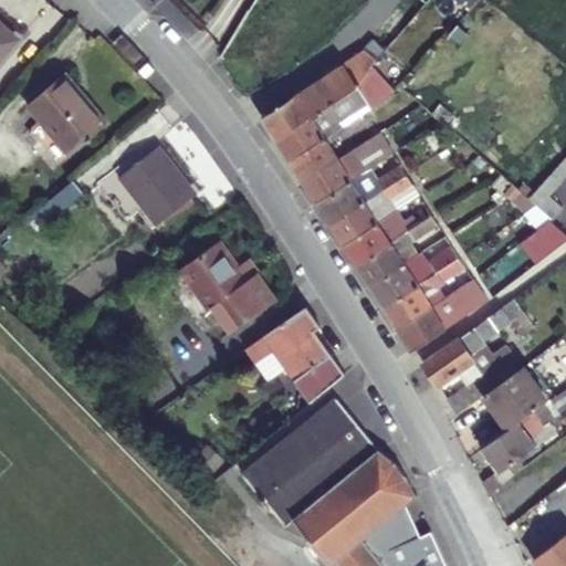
[(0,53),(16,35),(0,22),(0,53)]
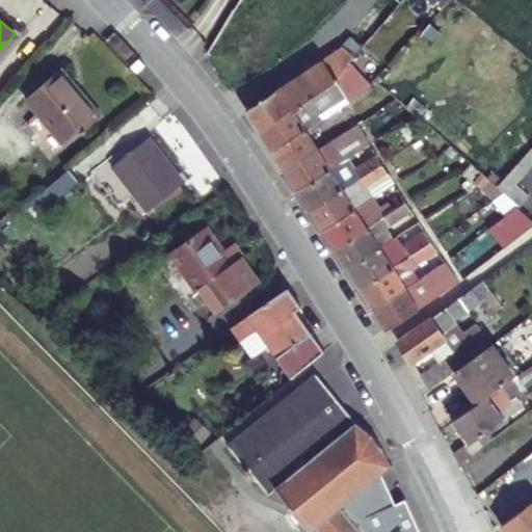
[(363,47),(352,36),(348,42),(247,111),(260,131),(263,130),(335,82),(338,81),(351,59),(352,59),(363,47)]
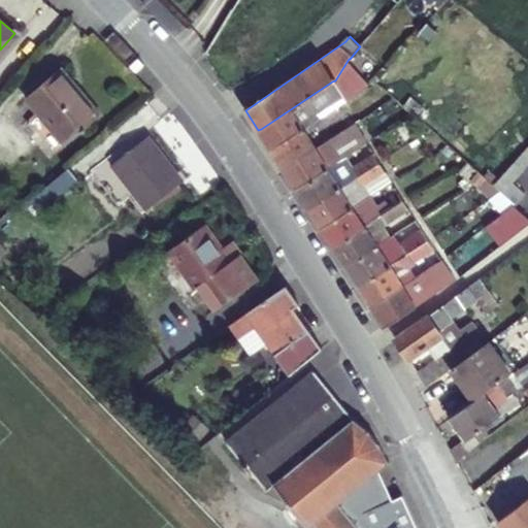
[(54,71),(23,97),(62,144),(96,117),(76,94),(73,96),(54,71)]
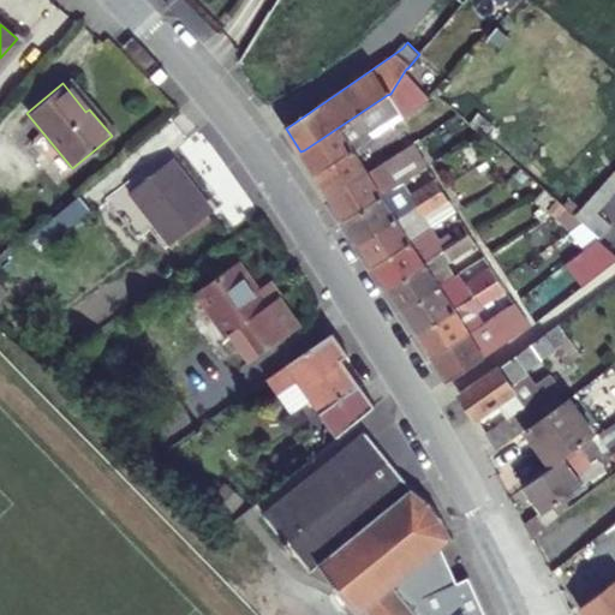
[(300,151),(316,175),(364,145),(371,142),(368,136),(399,114),(387,95),(304,150),(300,151)]
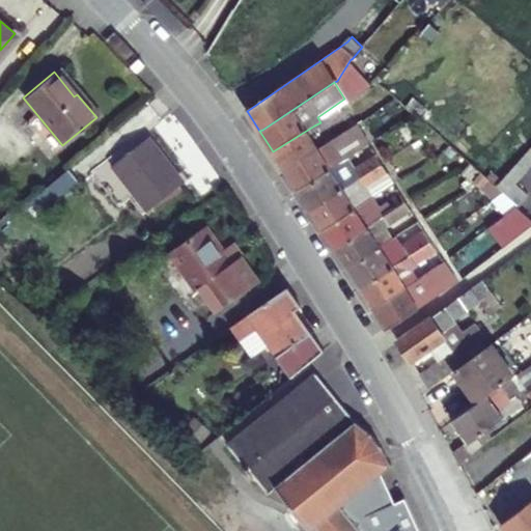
[(286,172),(356,126),(351,117),(322,136),(314,126),(273,151),(286,172)]
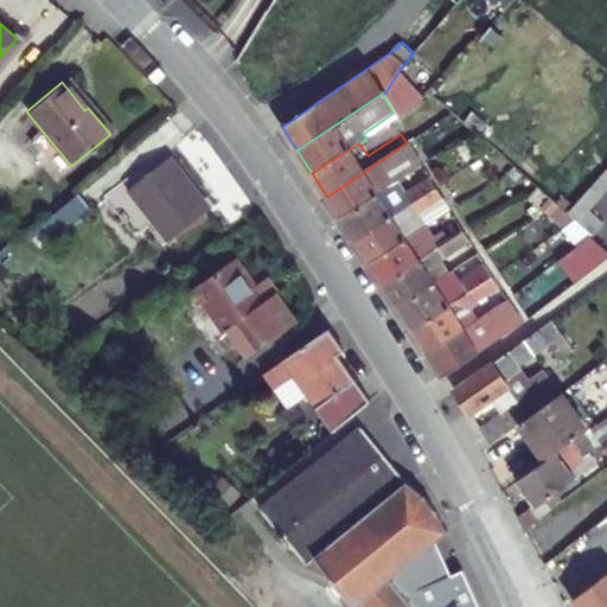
[(413,153),(407,144),(327,197),(340,218),(388,187),(379,173),(413,153)]
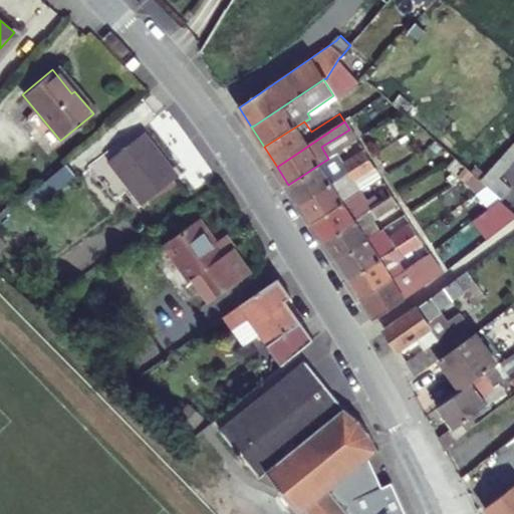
[(105,162),(141,204),(175,176),(139,134),(105,162)]
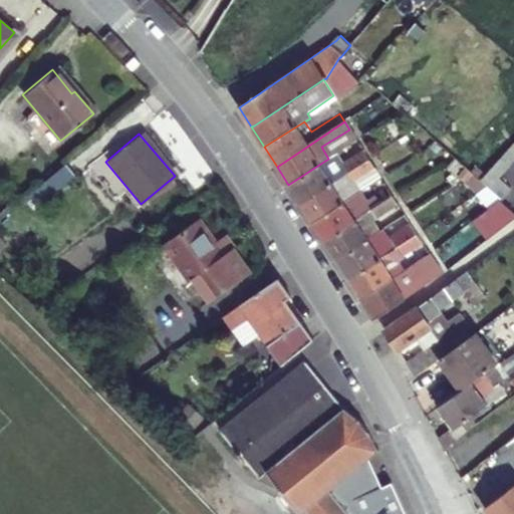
[(513,143),(481,182),(487,187),(500,199),(501,200),(511,189),(498,178),(513,160),(513,143)]
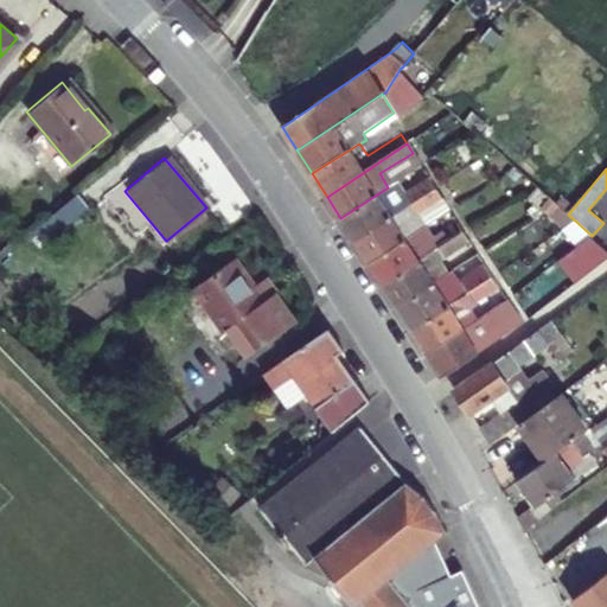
[(340,218),(356,242),(436,187),(430,178),(395,199),(388,187),(340,218)]
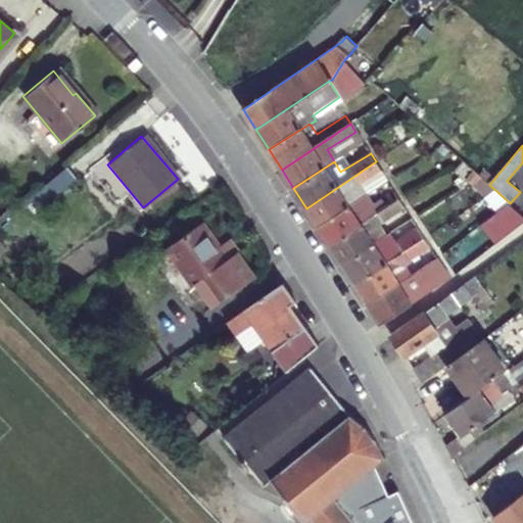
[(318,227),(359,200),(352,191),(382,171),(376,161),(306,208),(318,227)]
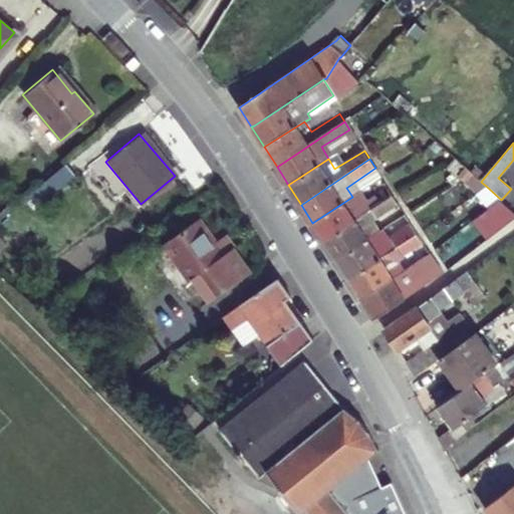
[(61,166),(25,196),(35,208),(71,177),(61,166)]
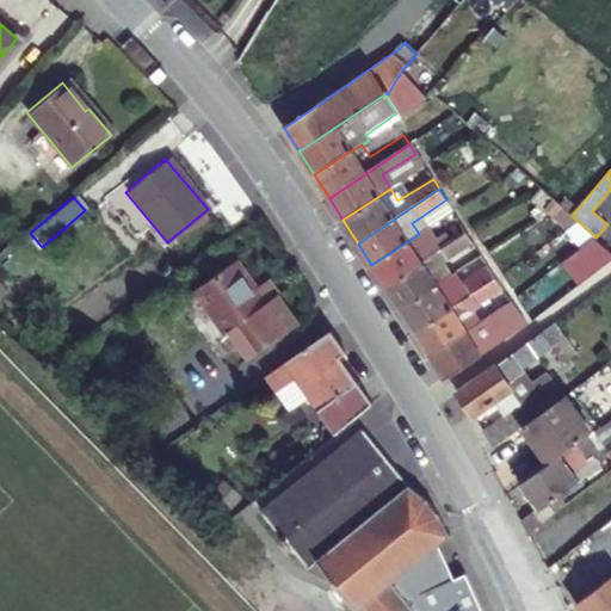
[(371,265),(386,288),(467,234),(461,223),(426,246),(419,234),(371,265)]
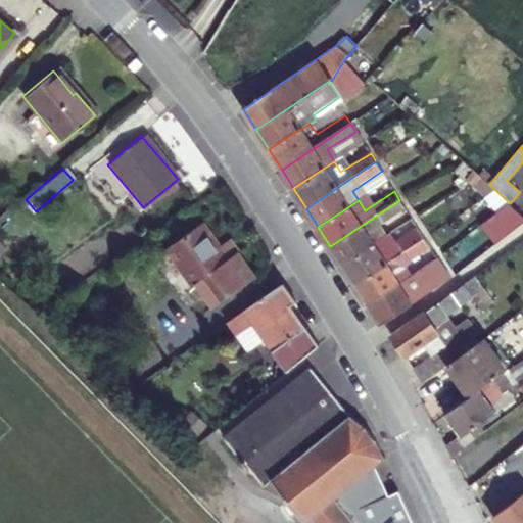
[(343,266),(383,239),(381,236),(376,227),(403,206),(399,200),(330,246),(343,266)]
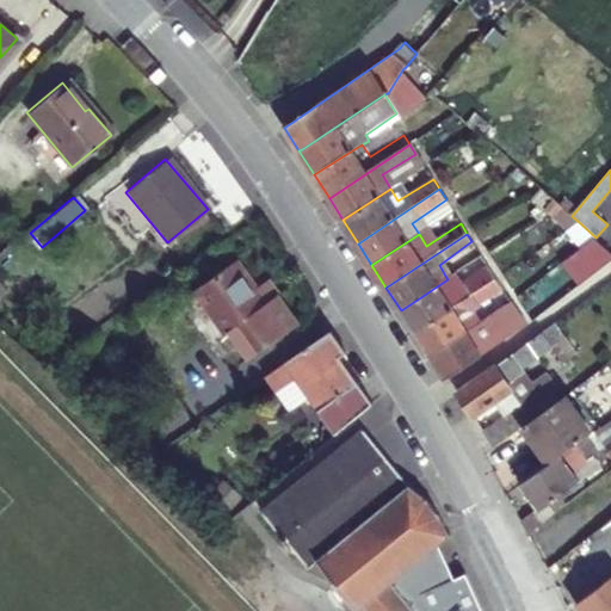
[(604,257),(593,248),(575,272),(585,281),(604,257)]
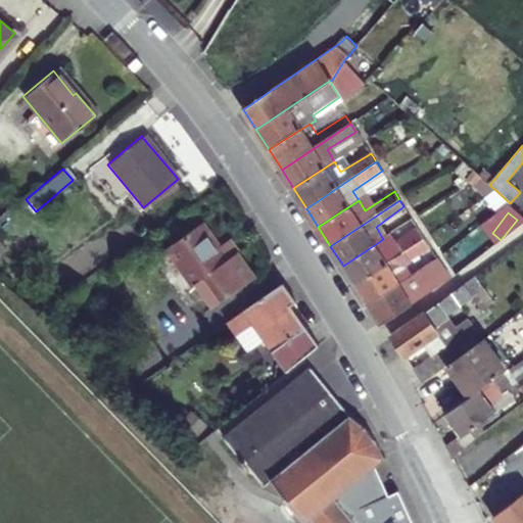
[(198,221),(164,247),(211,307),(254,274),(226,237),(217,244),(198,221)]
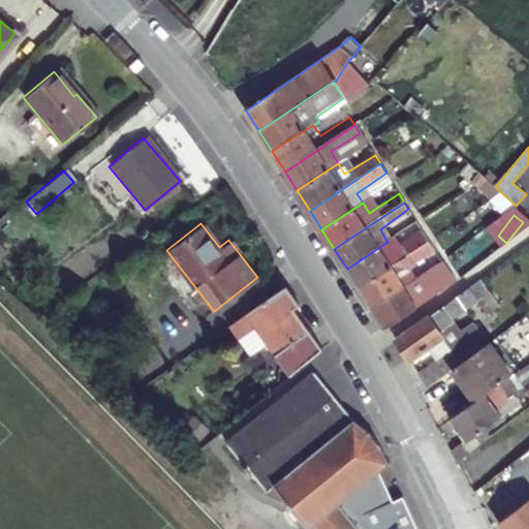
[(359,287),(429,241),(424,232),(395,250),(387,242),(347,269),(359,287)]
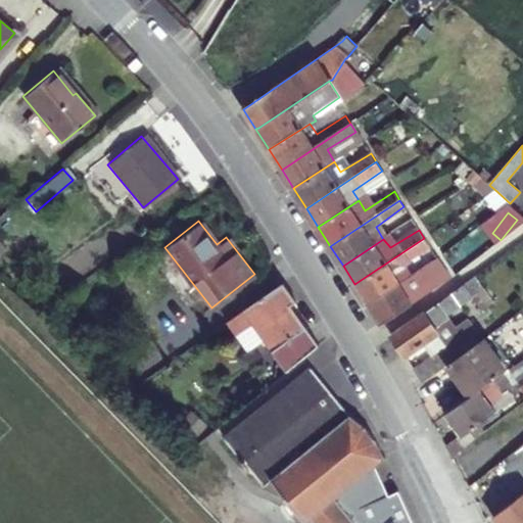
[(424,238),(354,284),(368,304),(399,283),(392,273),(429,246),(424,238)]
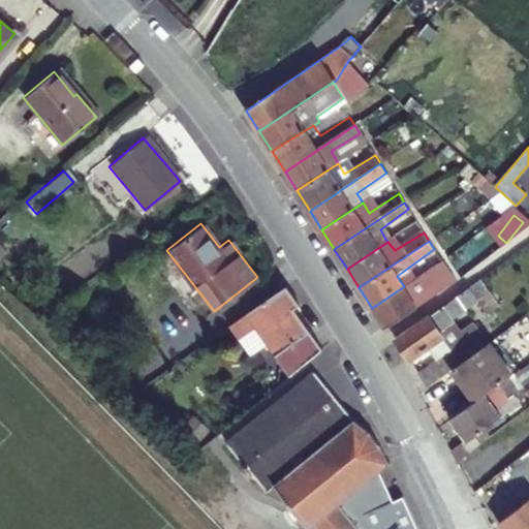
[(372,308),(385,329),(455,281),(447,270),(407,293),(404,286),(372,308)]
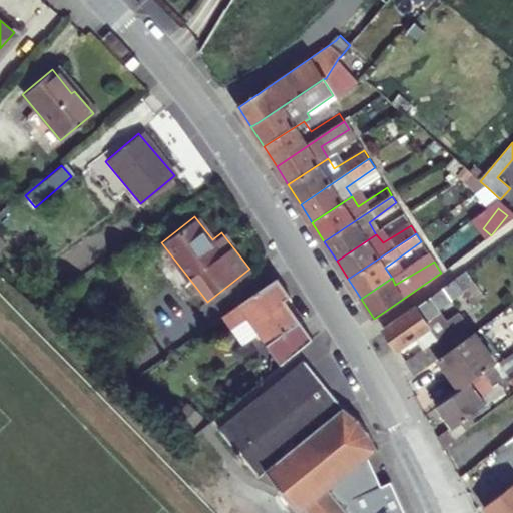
[(280,277),(223,316),(232,328),(248,316),(282,364),(287,360),(301,350),(306,346),(314,339),(286,300),(291,296),(281,278),(280,277)]
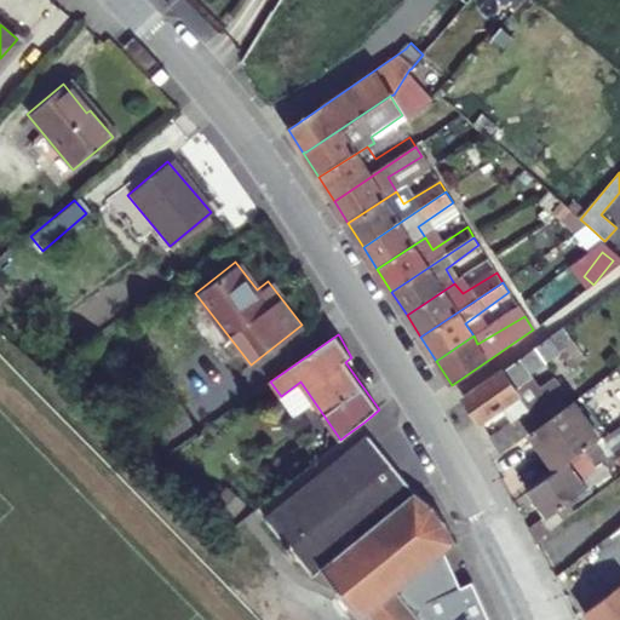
[(549,337),(465,397),(481,422),(520,395),(529,407),(483,441),(493,459),(532,431),(541,424),(557,413),(551,405),(567,392),(556,378),(540,389),(529,375),(560,352),(549,337)]
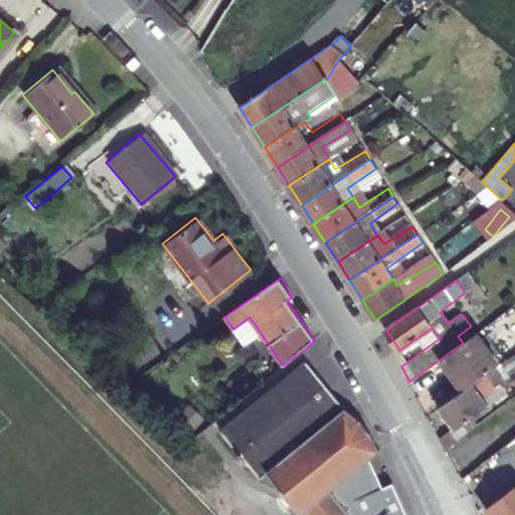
[(450,352),(442,358),(464,389),(490,369),(500,362),(478,331),(463,343),(450,352)]
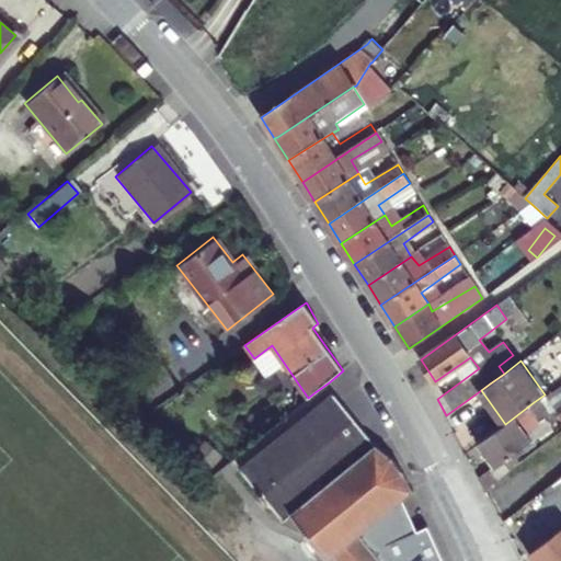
[(404,497),(411,493),(398,467),(375,443),(335,391),(241,470),(283,524),(293,516),(327,560),(328,560),(332,558),(334,560),(379,560),(359,536),(404,497)]
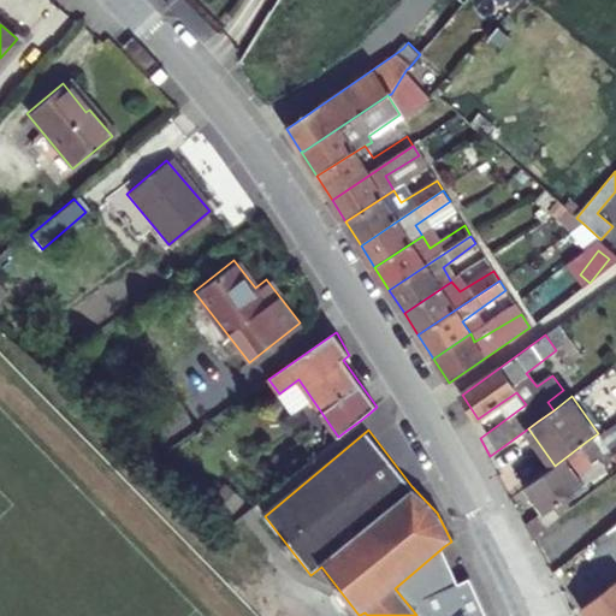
[(525,521),(533,537),(573,507),(566,497),(604,468),(586,442),(555,466),(526,486),(542,510),(525,521)]
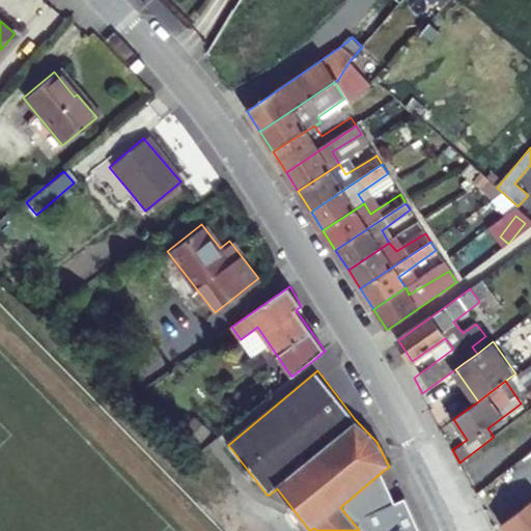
[(421,530),(406,497),(396,501),(383,471),(340,507),(359,530),(421,530)]
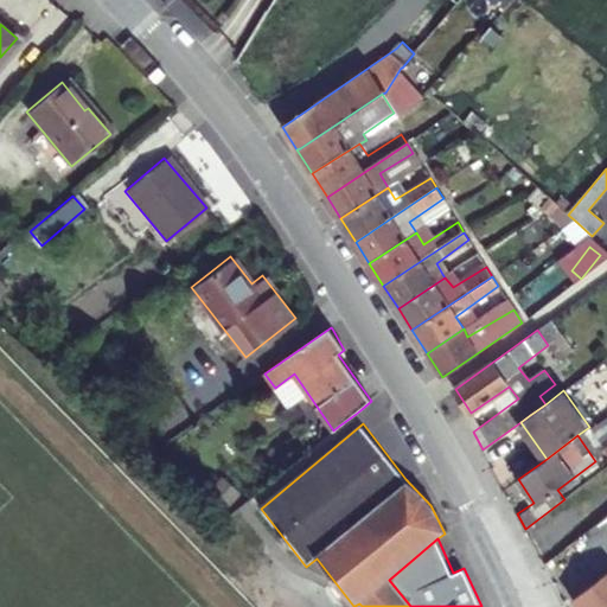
[(606,606),(606,574),(572,602),(575,606),(606,606)]
